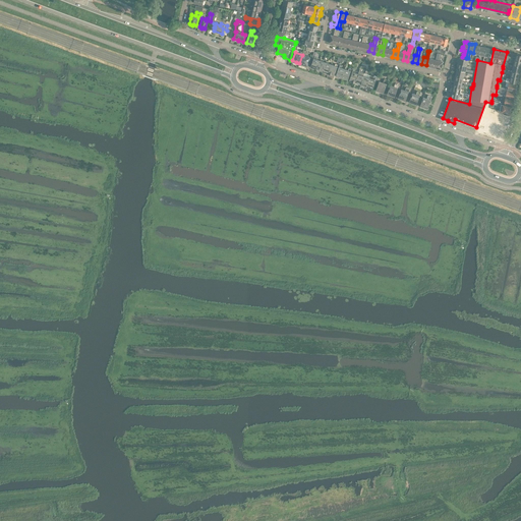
[(431,66),(436,67),(440,54),(438,53),(436,60),(433,59),(431,66)]
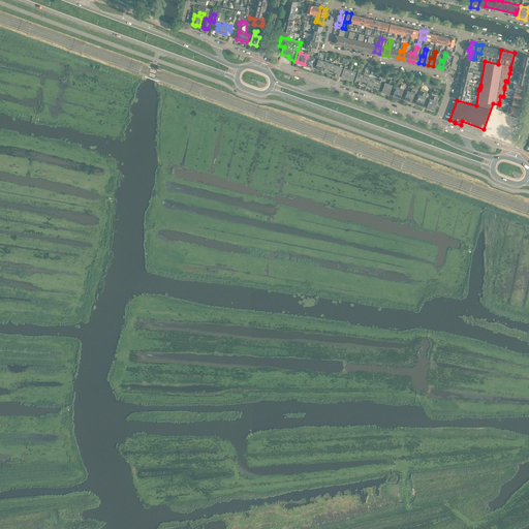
[(307,56),(304,64),(308,66),(308,65),(312,66),(314,58),(307,56)]
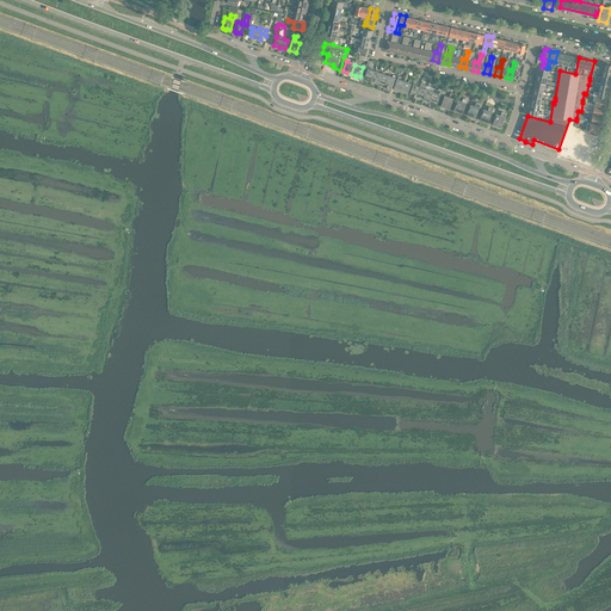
[(364,78),(371,80),(375,71),(370,69),(371,67),(366,66),(366,68),(368,68),(364,78)]
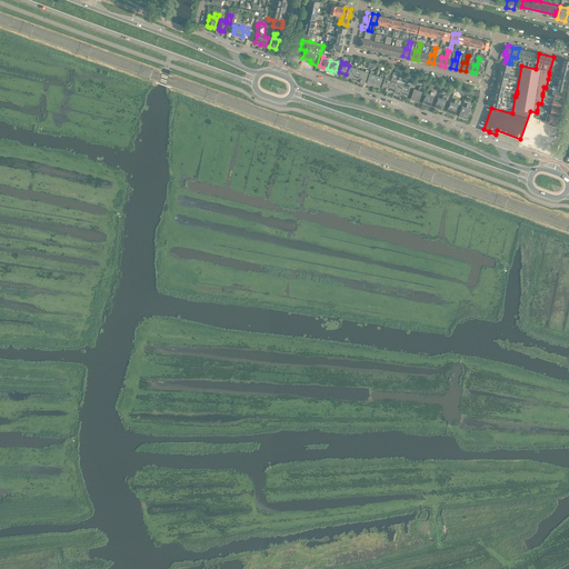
[(359,79),(361,70),(363,65),(361,65),(359,69),(356,68),(352,77),(353,78),(356,79),(356,78),(359,79)]
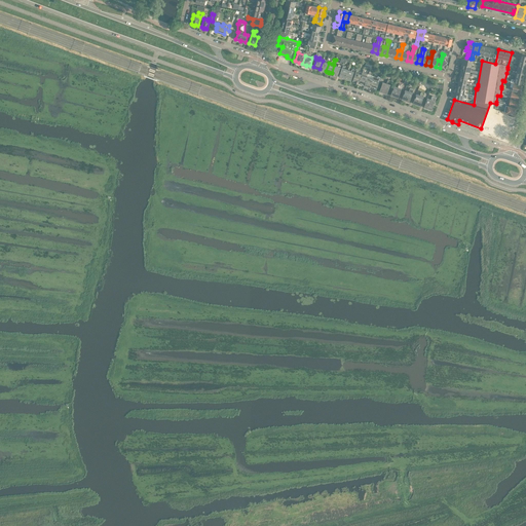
[(324,71),(326,71),(329,63),(323,61),(320,69),(321,70),(323,71),(324,71)]
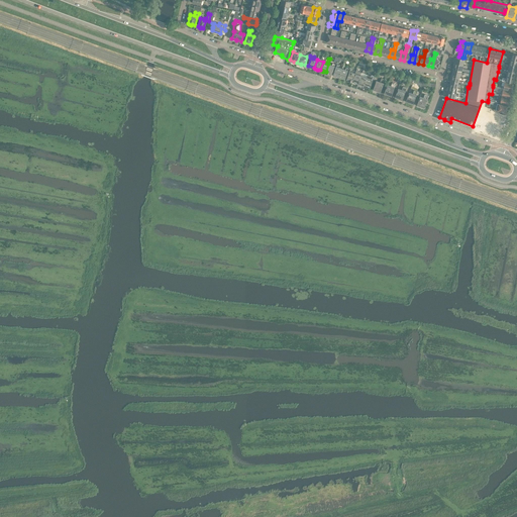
[(328,64),(326,72),(326,73),(329,74),(330,74),(331,74),(334,66),(335,64),(333,63),(332,65),(328,64)]
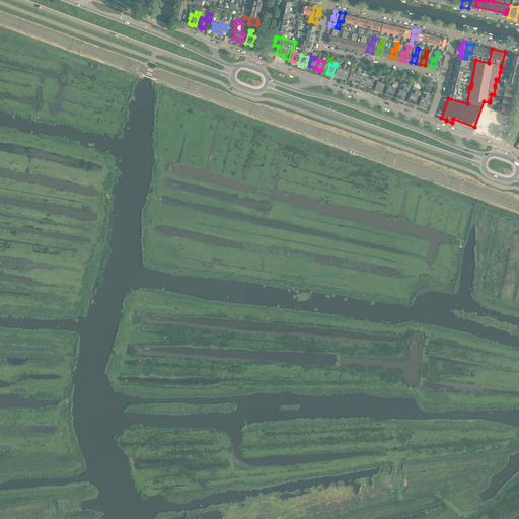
[(464,65),(456,63),(455,66),(456,67),(455,69),(468,72),(469,70),(464,69),(464,65)]
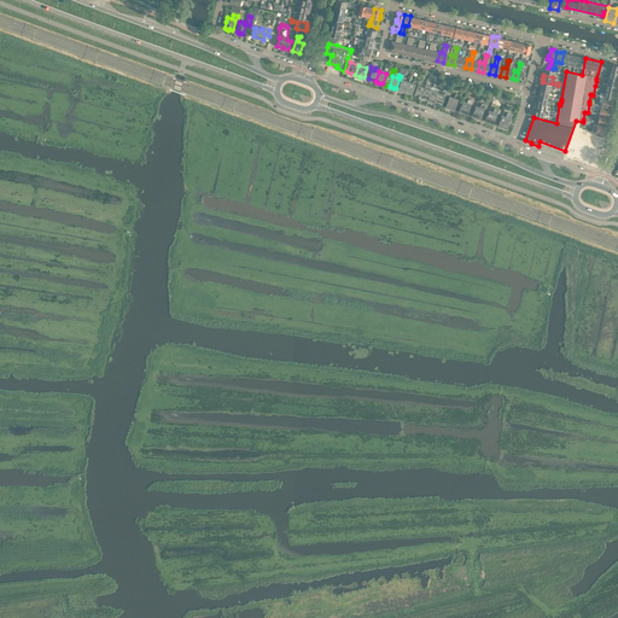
[(404,92),(406,92),(409,82),(404,81),(406,77),(403,77),(402,80),(398,89),(402,91),(404,92)]
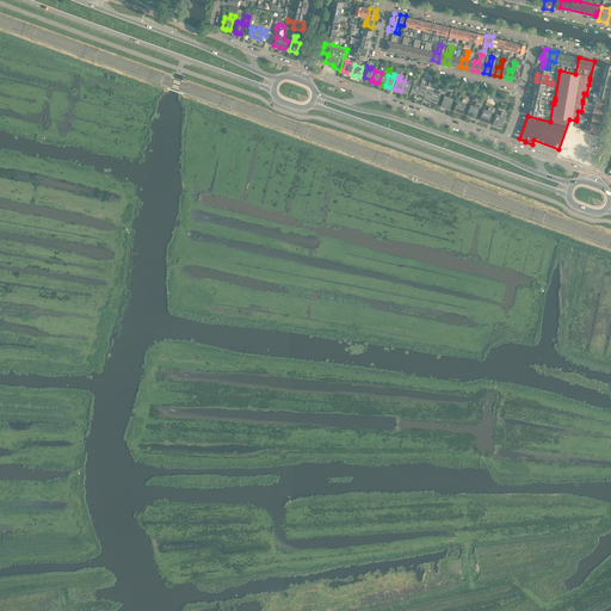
[(405,81),(401,91),(402,92),(405,92),(408,93),(411,84),(412,81),(409,80),(408,82),(405,81)]
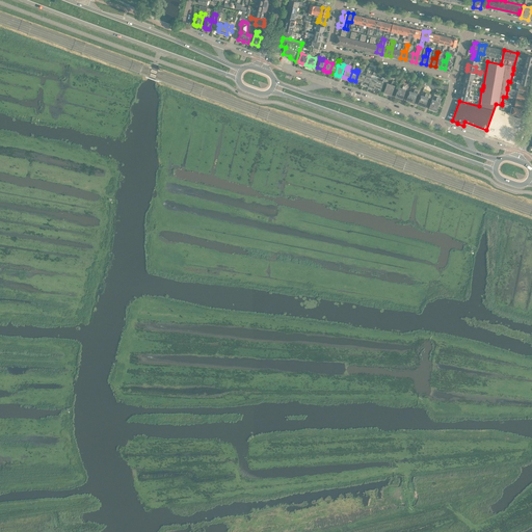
[(363,83),(366,75),(363,74),(363,72),(361,71),(360,73),(357,81),(358,82),(358,83),(363,84),(363,83)]
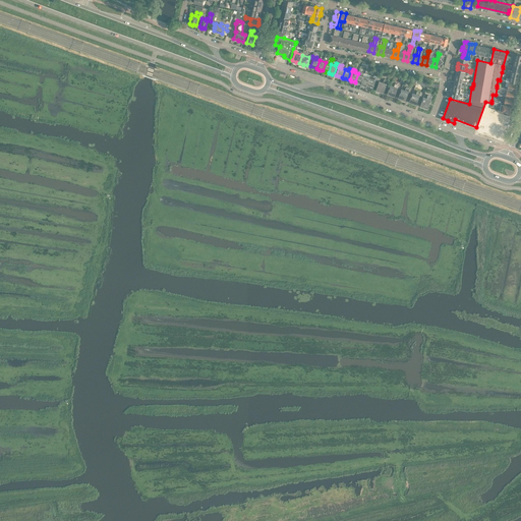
[(512,72),(511,76),(519,77),(520,74),(519,73),(519,72),(509,69),(508,72),(512,72)]
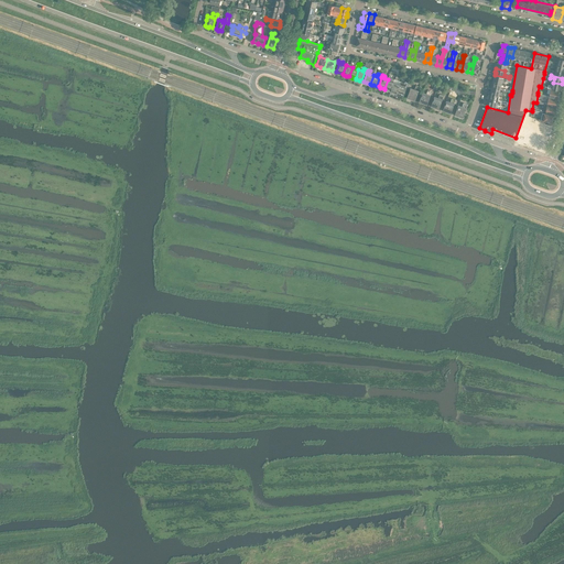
[(400,84),(398,93),(403,95),(407,86),(408,87),(411,79),(408,78),(407,84),(405,83),(404,86),(400,84)]
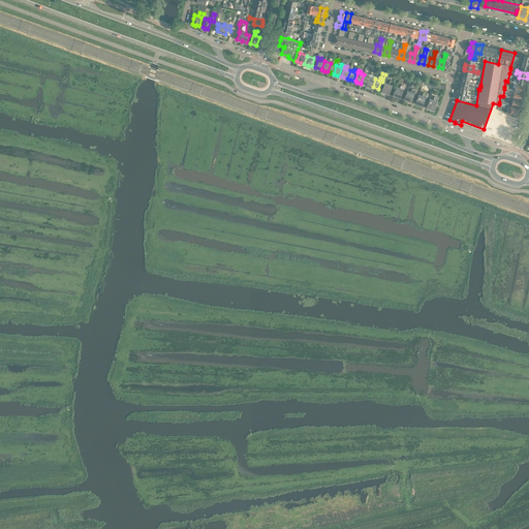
[(366,85),(367,85),(370,76),(364,74),(361,83),(364,84),(364,85),(366,86),(366,85)]
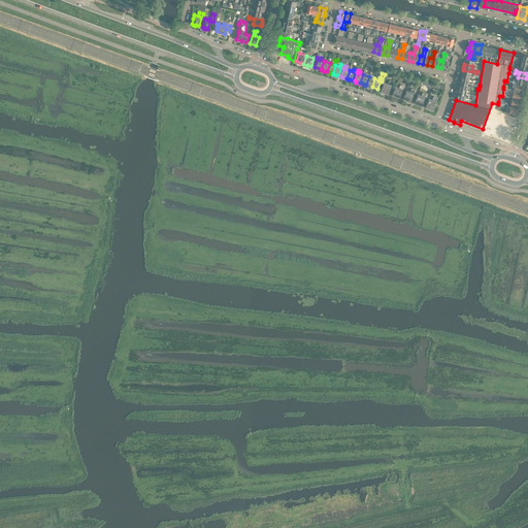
[(371,87),(372,87),(374,78),(375,76),(370,74),(369,76),(366,85),(368,86),(369,87),(370,88),(371,87)]
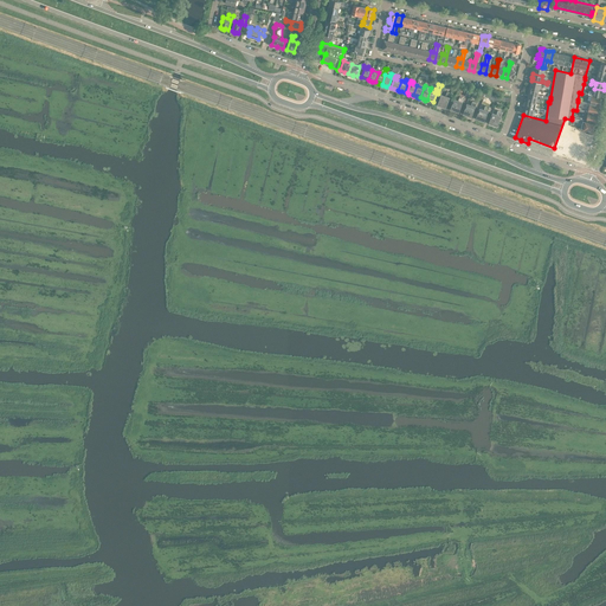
[(548,100),(550,100),(550,97),(537,94),(539,90),(529,88),(528,92),(529,92),(529,95),(541,97),(548,100)]
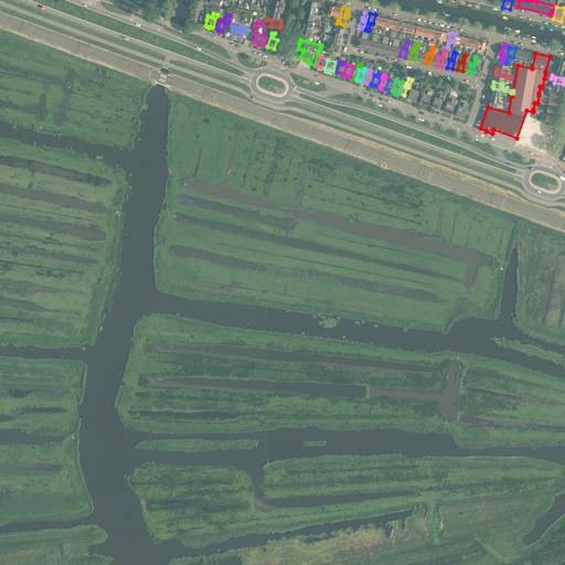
[(412,88),(407,97),(416,100),(420,87),(417,85),(415,89),(412,88)]
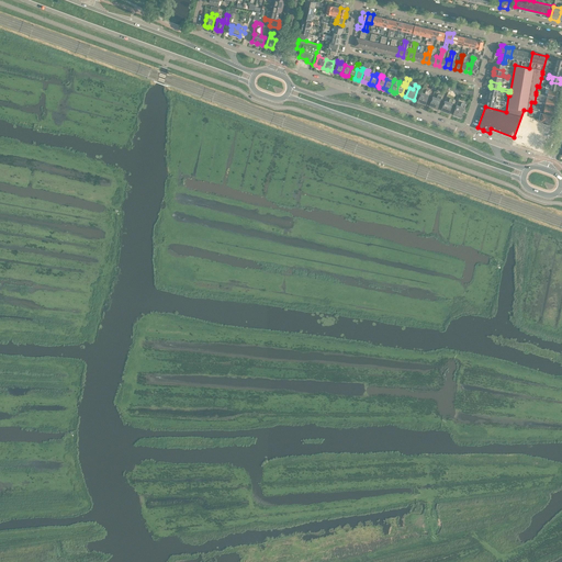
[(417,101),(425,104),(430,91),(426,89),(425,93),(420,92),(417,101)]
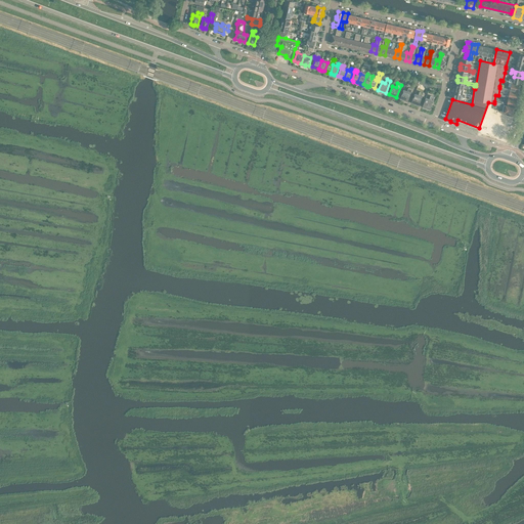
[(504,87),(499,86),(499,88),(510,90),(510,89),(518,91),(519,88),(520,88),(520,86),(519,85),(520,85),(512,83),(511,87),(505,85),(504,87)]
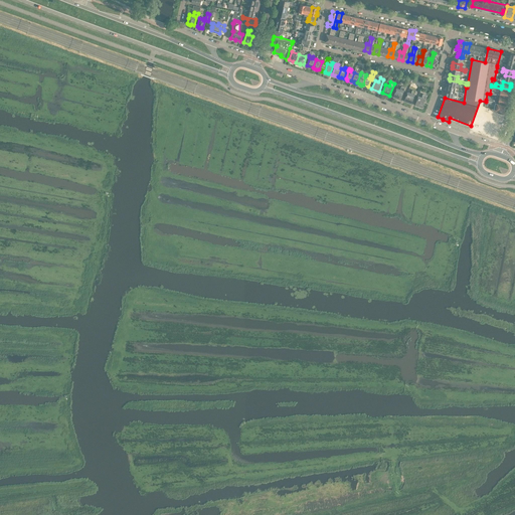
[(393,97),(400,100),(405,88),(401,86),(400,90),(396,88),(393,97)]
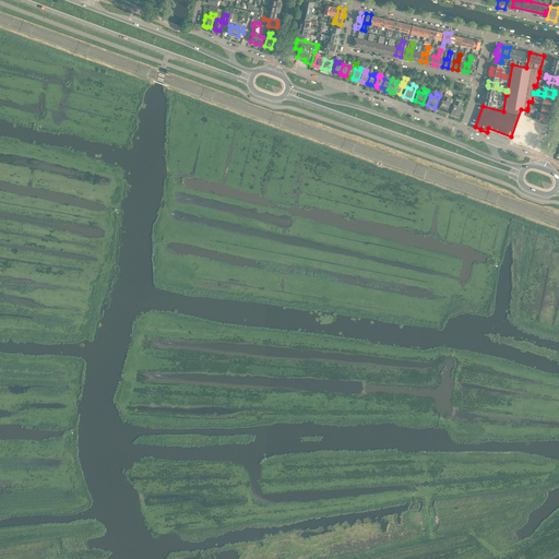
[(494,98),(494,95),(486,93),(485,96),(485,97),(485,99),(497,102),(497,99),(494,98)]
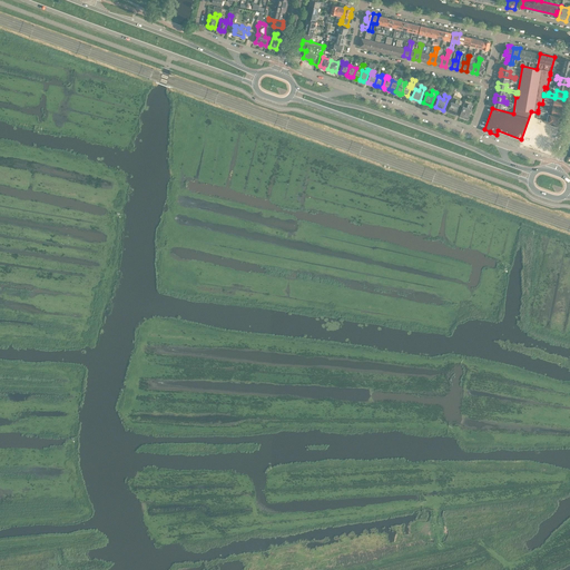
[(546,105),(553,107),(553,106),(561,107),(562,105),(563,104),(563,101),(563,100),(554,98),(553,102),(551,102),(551,104),(547,102),(546,105)]
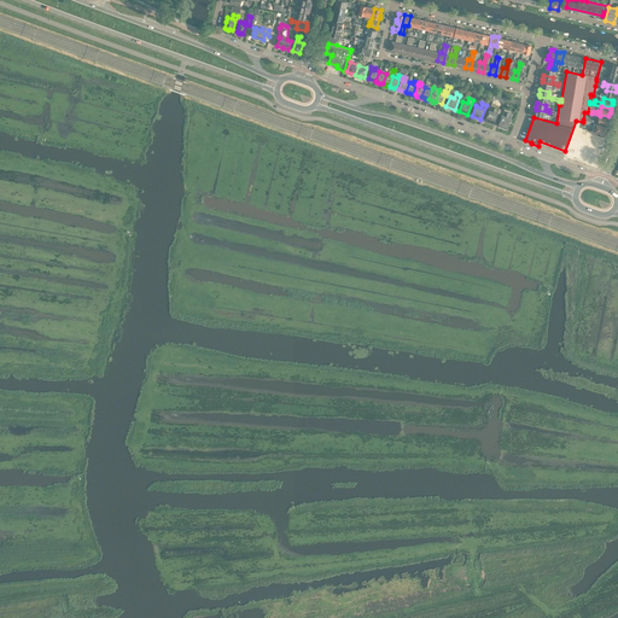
[(485,121),(494,124),(499,110),(495,108),(494,112),(489,110),(485,121)]
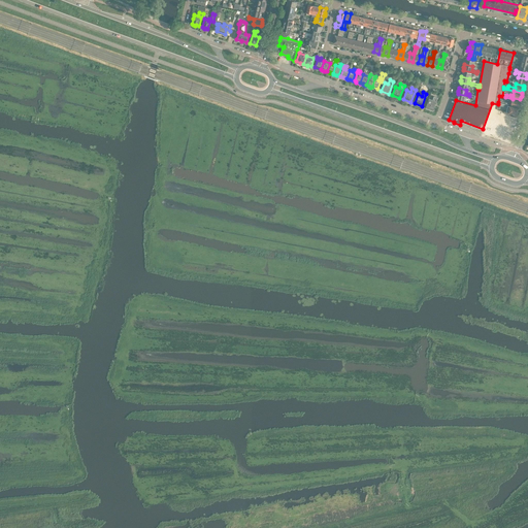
[(426,107),(433,110),(437,97),(434,96),(432,100),(429,98),(426,107)]
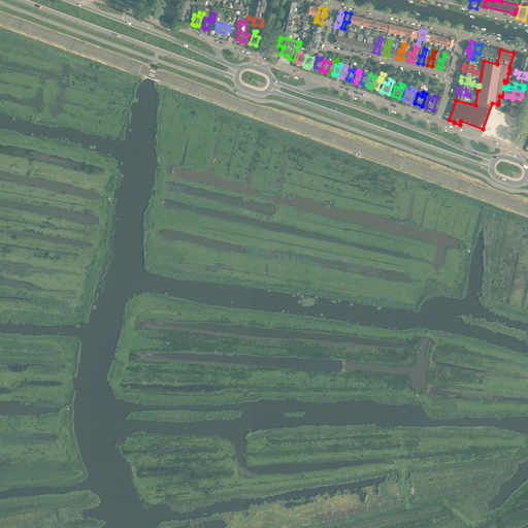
[(506,112),(517,114),(517,113),(518,113),(519,111),(518,110),(519,108),(508,106),(508,105),(503,103),(499,102),(498,105),(505,107),(507,108),(506,112)]
